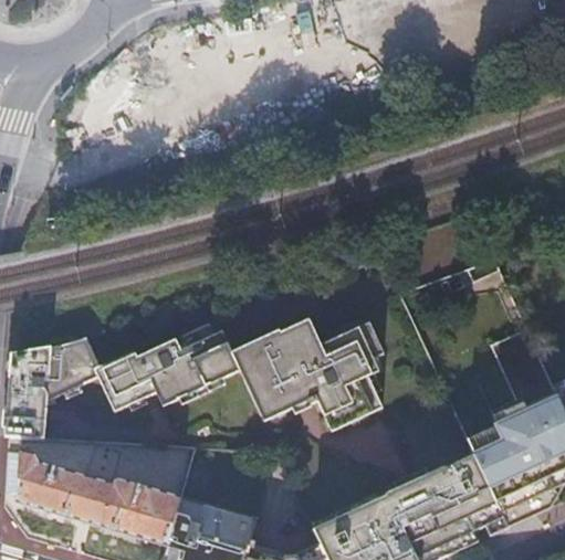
[(19,401),(46,403),(48,399),(63,391),(80,383),(98,376),(115,410),(156,390),(163,404),(179,397),(196,388),(207,383),(223,376),(241,368),(264,419),(292,405),(309,398),(311,402),(317,399),(332,429),(383,404),(376,390),(368,374),(374,371),(379,369),(373,356),(384,351),(369,320),(321,342),(309,317),(281,330),(279,328),(232,350),(222,329),(213,333),(209,321),(137,355),(135,349),(101,366),(86,336),(62,344),(11,351),(10,366),(9,377),(8,398),(19,399),(19,401)]
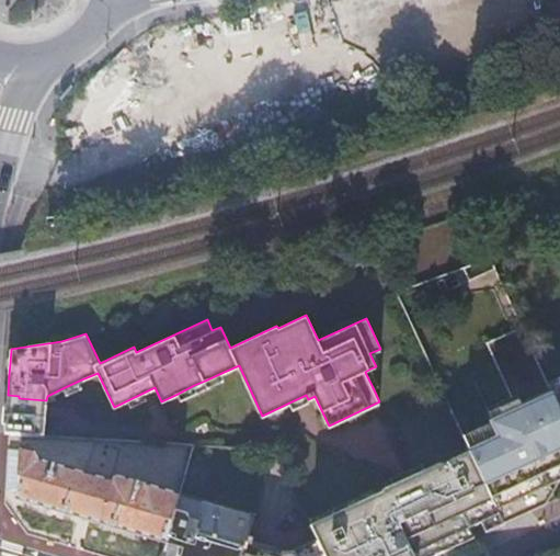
[(365,372),(373,387),(378,385),(370,369),(365,372)]
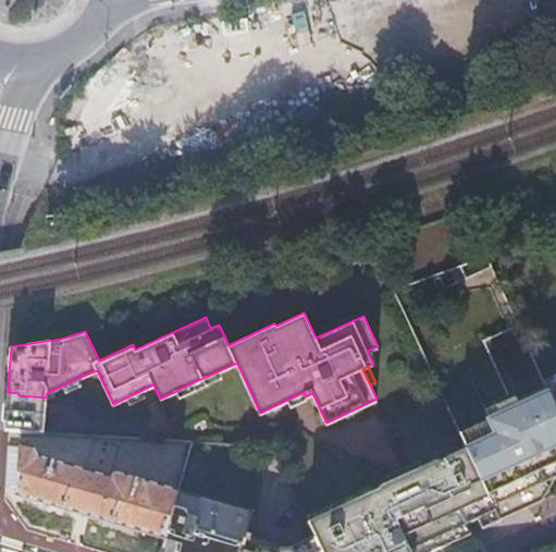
[(204,378),(206,384),(222,377),(220,370),(204,378)]
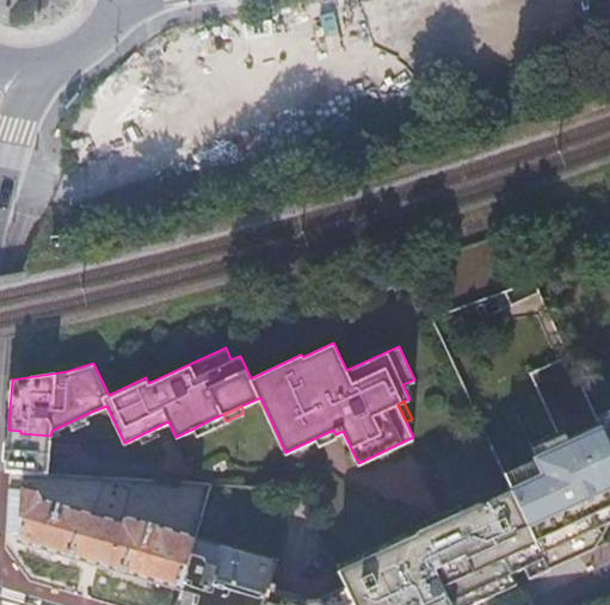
[(609,408),(597,414),(599,420),(603,427),(609,442),(609,408)]
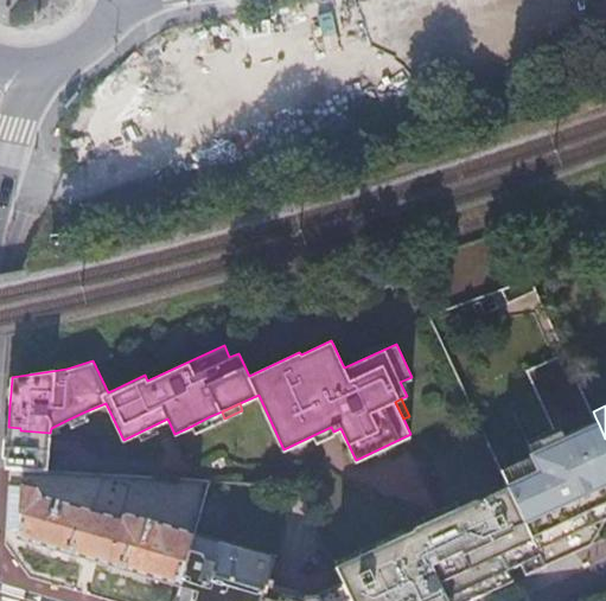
[(85,411),(68,420),(71,426),(89,419),(85,411)]
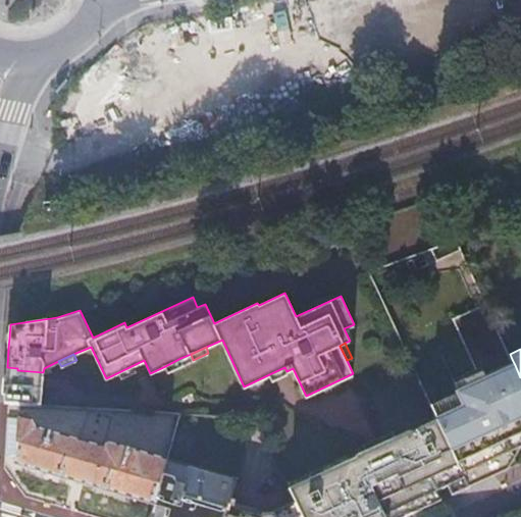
[(180,358),(165,366),(167,371),(184,364),(180,358)]
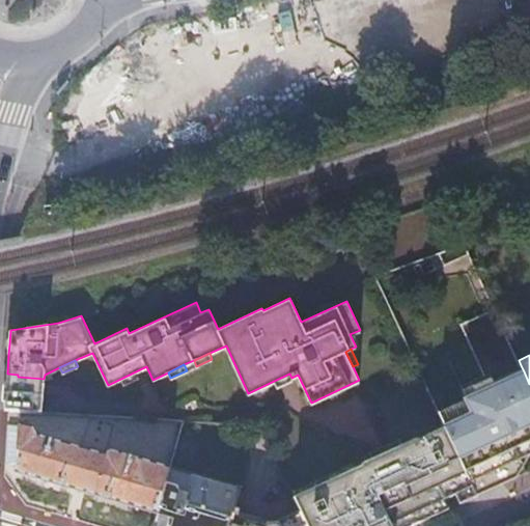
[(524,371),(521,365),(493,379),(496,384),(524,371)]
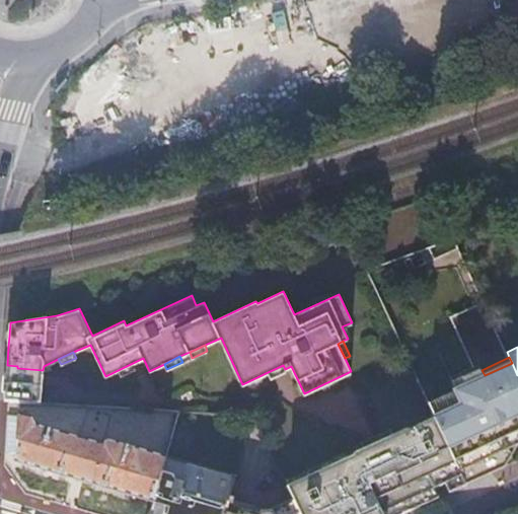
[(466,482),(499,466),(517,456),(517,441),(509,446),(504,435),(517,428),(517,375),(512,363),(485,375),(482,370),(477,363),(450,375),(456,388),(451,391),(457,405),(436,415),(440,426),(442,430),(451,448),(451,450),(466,482)]
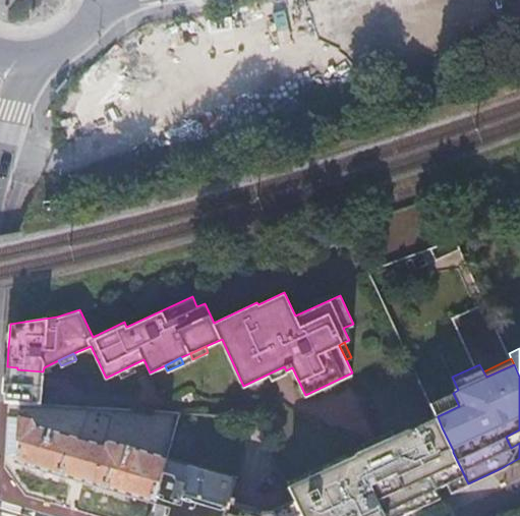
[(5,380),(43,383),(43,371),(17,369),(17,367),(7,366),(5,380)]
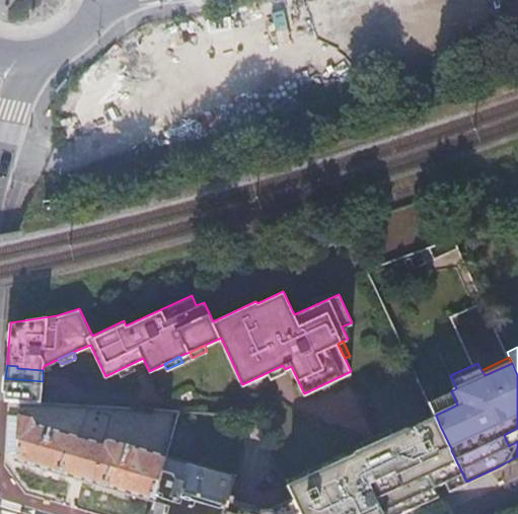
[(285,369),(283,365),(268,372),(271,377),(286,371),(285,369)]
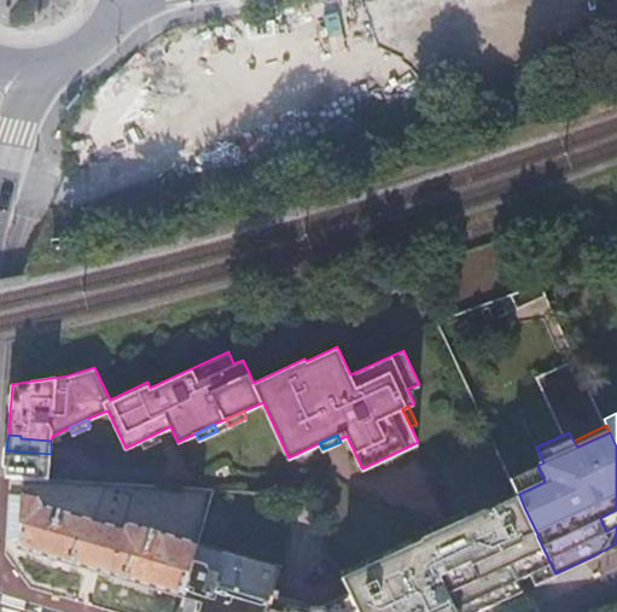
[(6,450),(5,474),(48,477),(51,454),(6,450)]
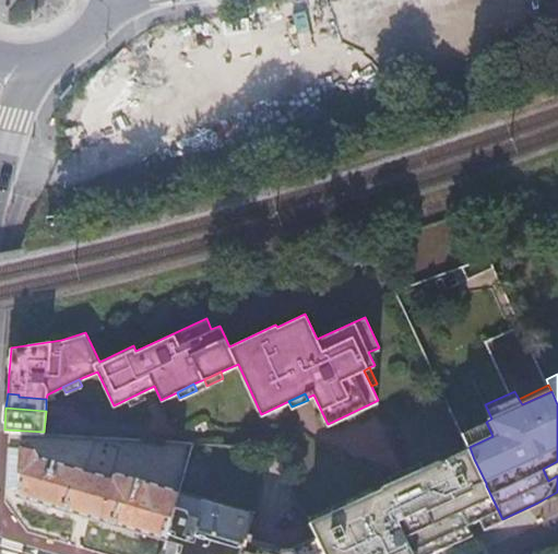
[(493,436),(486,422),(462,433),(469,447),(470,447),(493,436)]
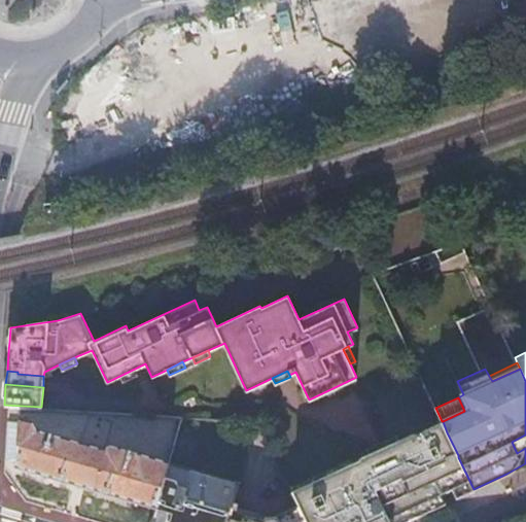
[(27,418),(20,415),(18,444),(15,465),(155,507),(155,505),(169,459),(111,443),(109,442),(107,442),(104,443),(103,445),(102,447),(36,427),(34,420),(27,418)]
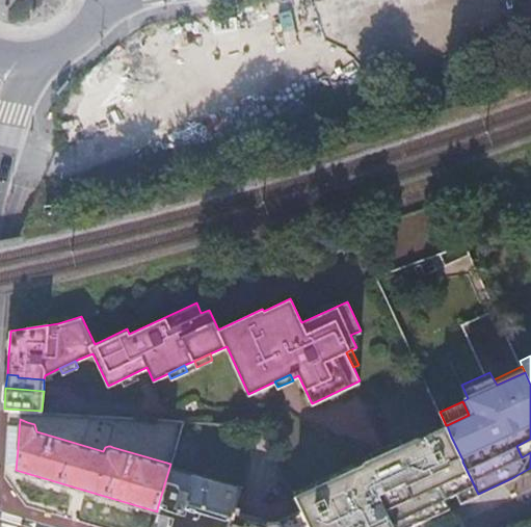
[(402,444),(387,451),(396,470),(400,472),(417,507),(445,495),(440,483),(466,472),(472,484),(476,494),(478,494),(462,462),(462,459),(453,441),(451,437),(447,425),(446,425),(418,438),(417,437),(402,444)]
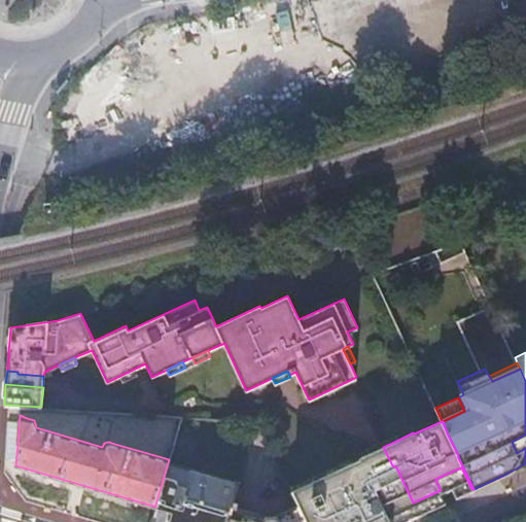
[(396,433),(359,451),(362,456),(374,451),(383,447),(398,440),(396,433)]
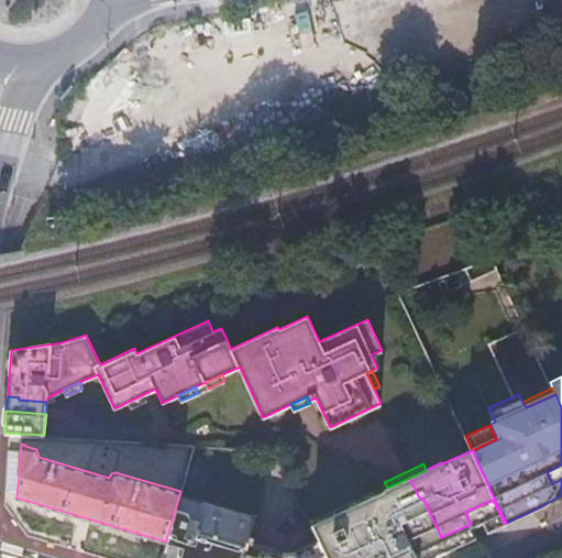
[(561,465),(547,472),(552,484),(561,479),(561,465)]
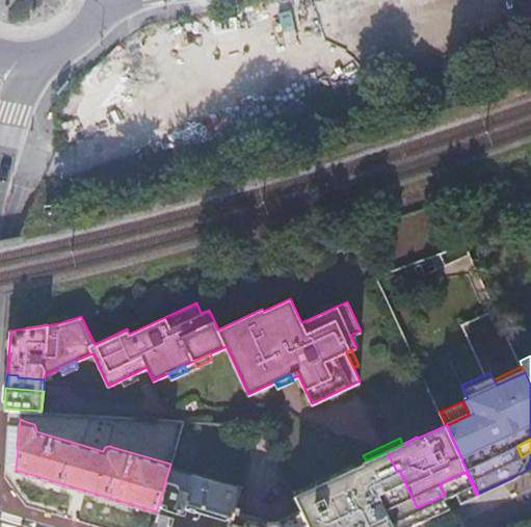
[(387,451),(377,455),(404,514),(391,521),(393,526),(405,526),(425,518),(444,509),(476,494),(472,484),(466,472),(440,483),(445,495),(417,507),(400,472),(396,470),(387,451)]
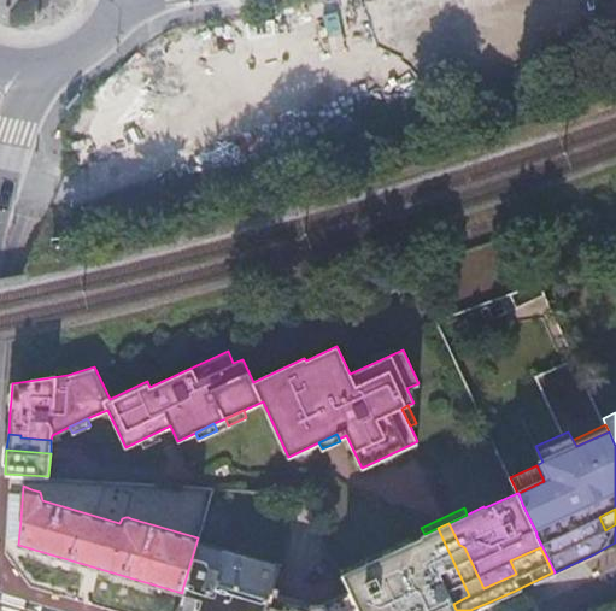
[(422,538),(341,575),(350,592),(358,610),(456,610),(453,604),(469,595),(438,528),(424,534),(421,536),(422,538)]
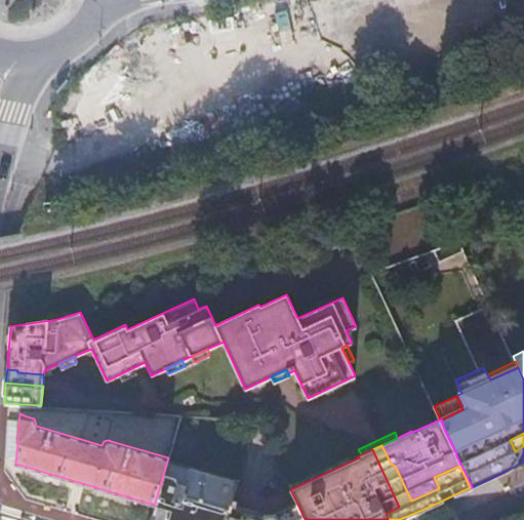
[(240,479),(168,457),(155,505),(150,519),(225,519),(230,506),(235,491),(236,491),(240,479)]
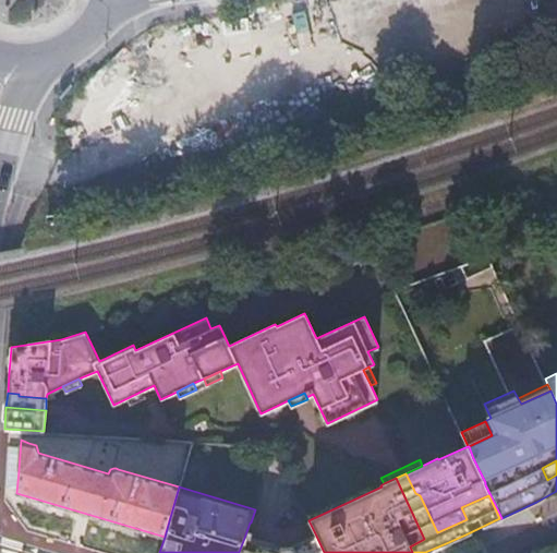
[(246,539),(244,538),(239,552),(324,552),(316,536),(313,538),(290,548),(285,550),(252,540),(253,533),(249,532),(246,539)]
